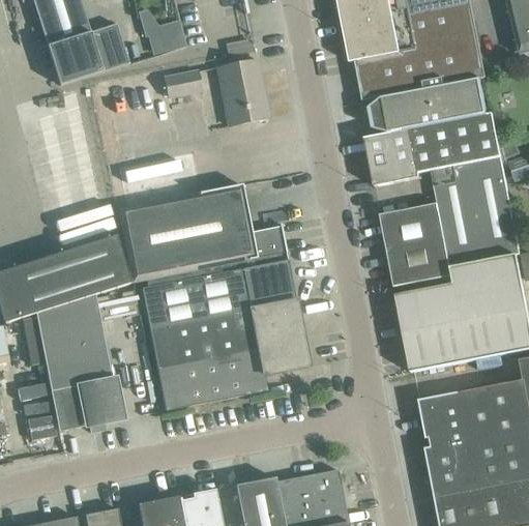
[(33,0),(60,83),(128,61),(116,22),(91,30),(81,0),(33,0)]
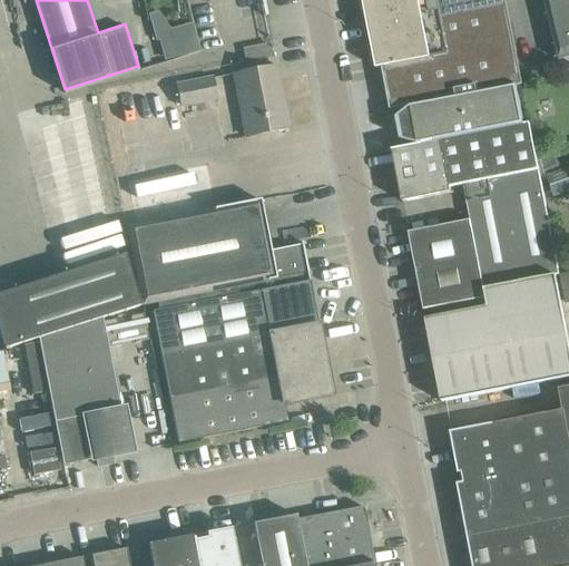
[(364,0),(378,65),(383,64),(392,106),(417,101),(517,81),(522,80),(507,0),(364,0)]
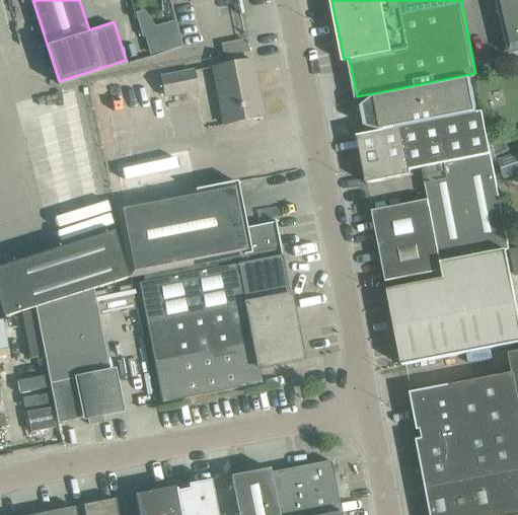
[(497,0),(510,51),(517,49),(517,0),(497,0)]
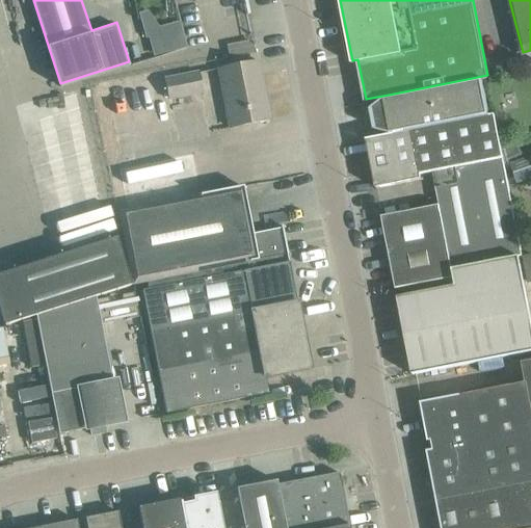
[(153,49),(185,41),(181,24),(149,33),(153,49)]
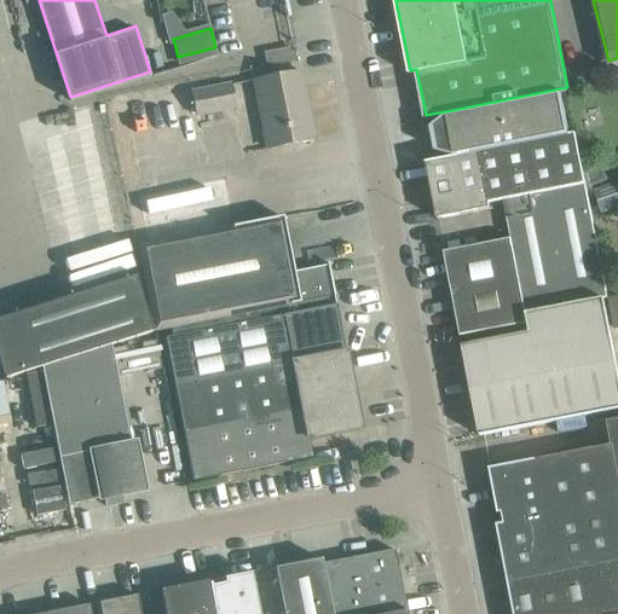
[(267,45),(270,63),(299,58),(296,41),(267,45)]
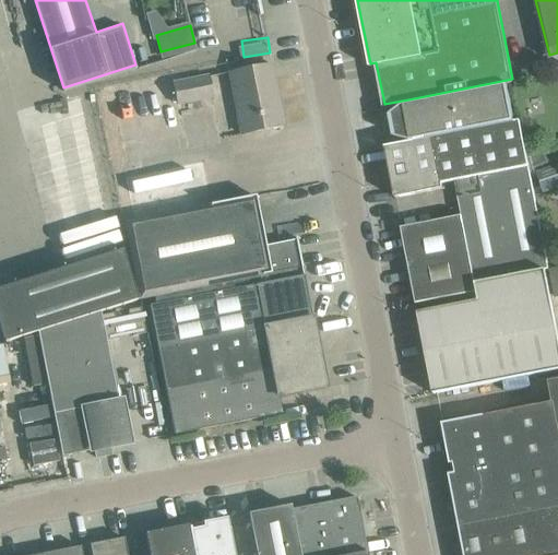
[(241,131),(284,122),(272,61),(229,69),(241,131)]
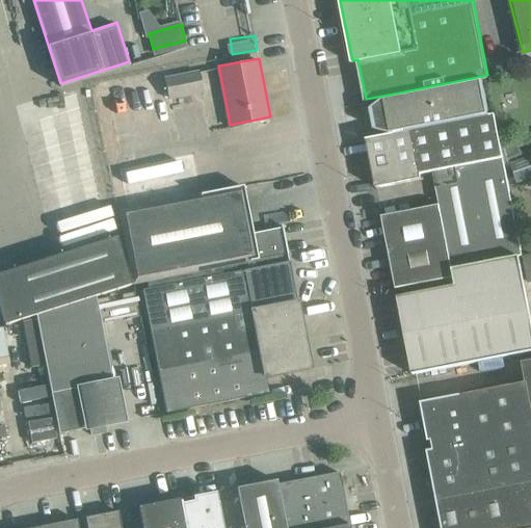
[(169,96),(194,90),(202,88),(198,70),(165,76),(169,96)]
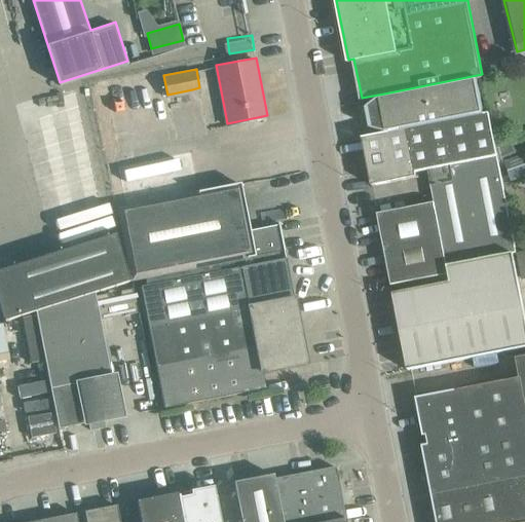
[(391,128),(391,129),(484,112),(477,75),(384,94),(384,95),(380,96),(373,100),(378,127),(386,129),(391,128)]
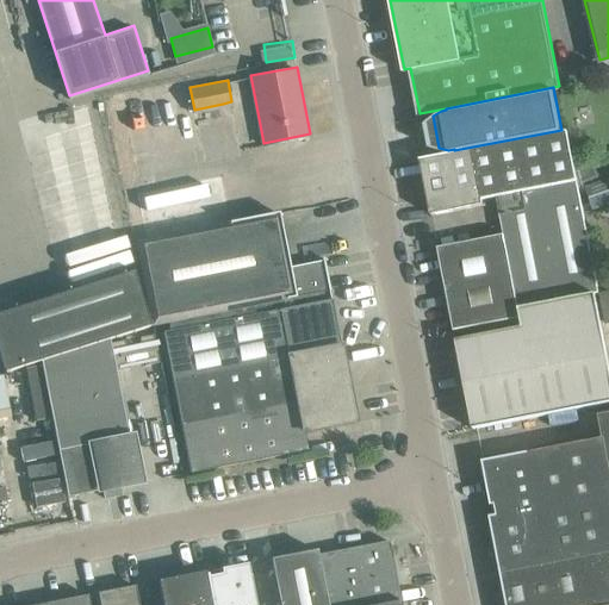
[(421,157),(432,212),(483,201),(483,197),(497,193),(578,178),(567,129),(561,130),(454,150),(421,156),(421,157)]
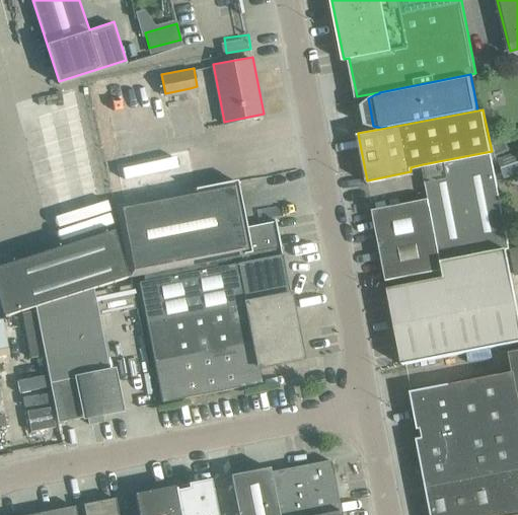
[(60,149),(94,137),(91,130),(58,141),(60,149)]
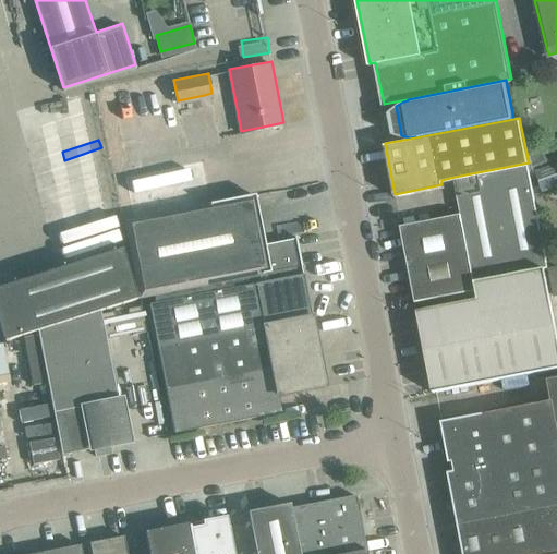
[(124,173),(124,175),(133,216),(210,201),(203,158),(124,173)]
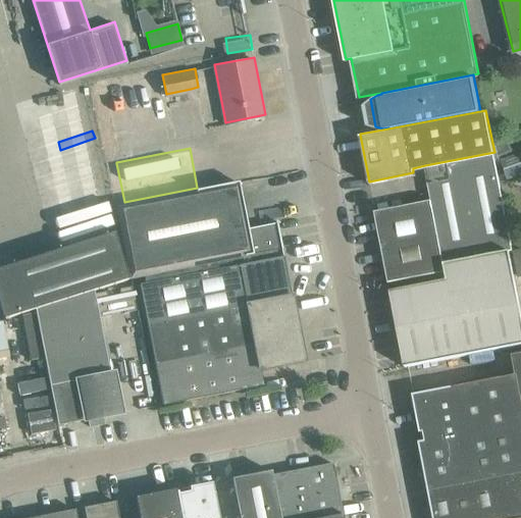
[(431,198),(375,209),(388,280),(446,269),(444,261),(509,249),(513,248),(495,152),(425,165),(431,198)]
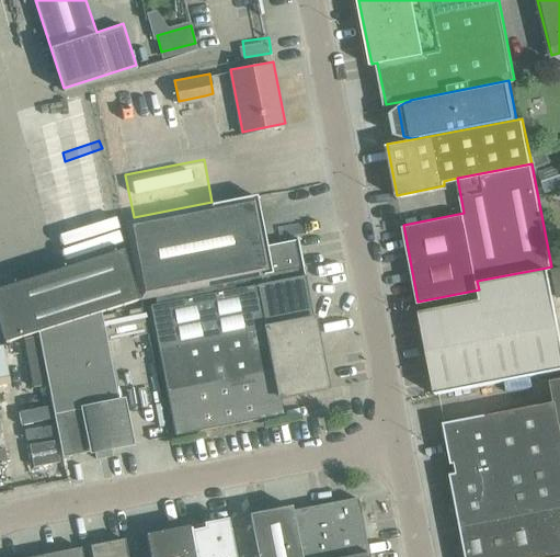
[(212,202),(134,217),(125,219),(140,297),(149,295),(150,304),(258,283),(266,326),(275,368),(280,395),(294,393),(293,385),(301,383),(303,390),(328,386),(305,273),(304,273),(303,265),(304,264),(298,236),(296,236),(297,237),(266,243),(256,193),(212,202)]
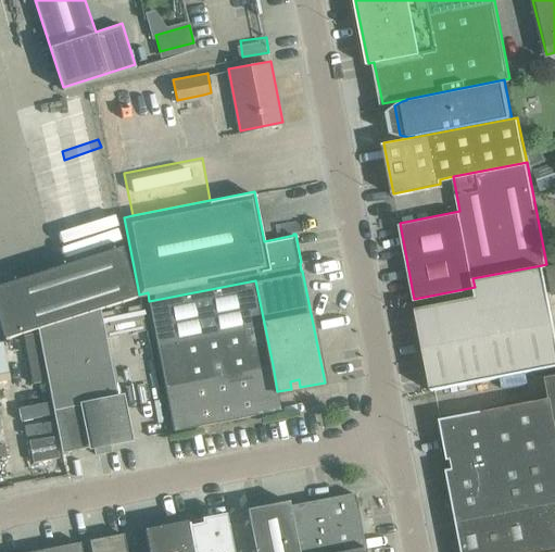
[(38,328),(100,309),(100,306),(138,295),(122,246),(0,283),(0,321),(5,337),(37,326),(38,328)]
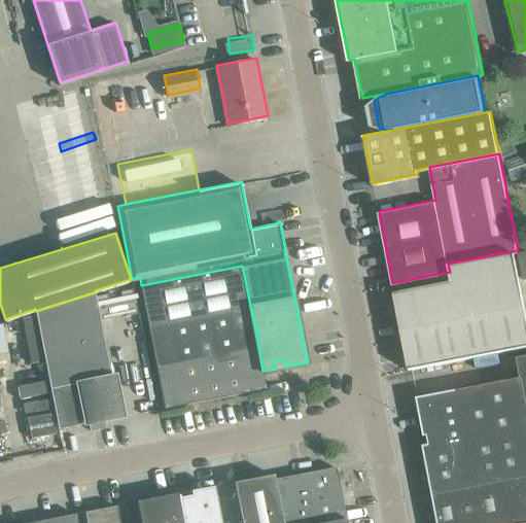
[(448,264),(450,272),(452,280),(394,291),(409,368),(525,345),(525,312),(514,251),(448,264)]
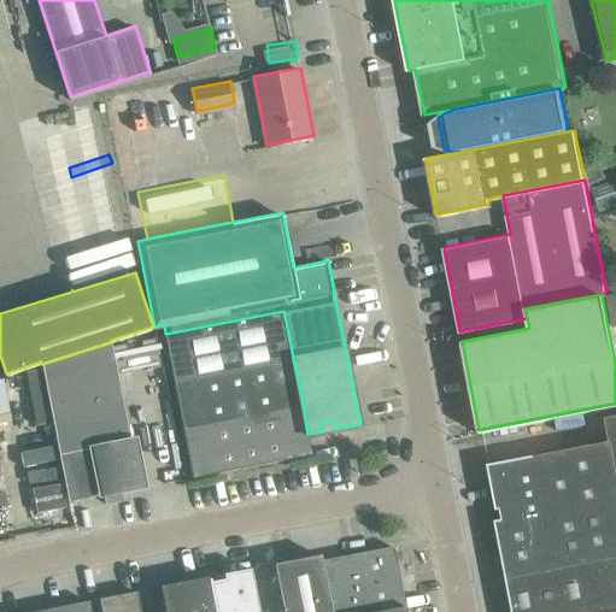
[(283,311),(165,334),(175,381),(293,358),(283,311)]
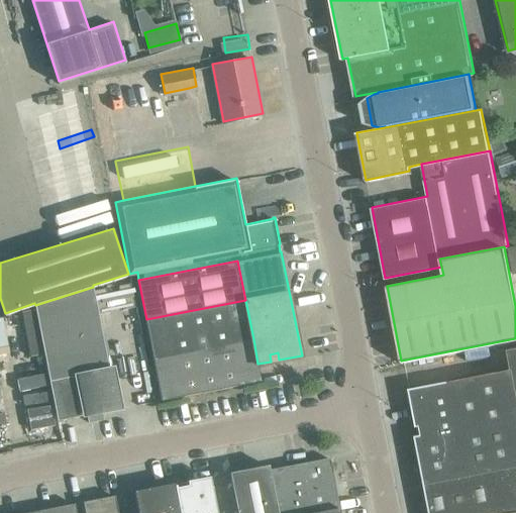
[(103,416),(102,410),(117,407),(109,368),(109,367),(93,287),(35,305),(57,417),(58,419),(87,413),(88,419),(103,416)]
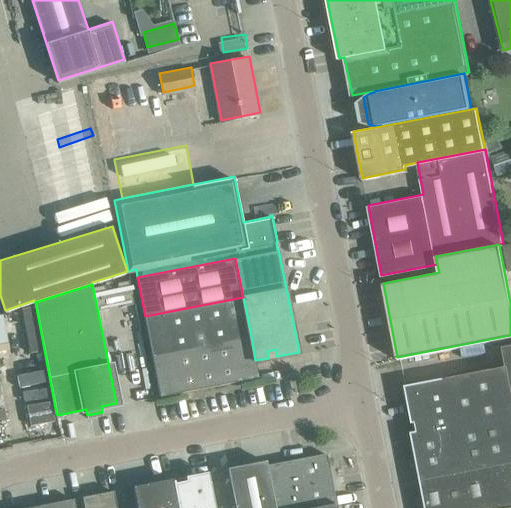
[(243,297),(145,316),(152,355),(251,336),(243,297)]
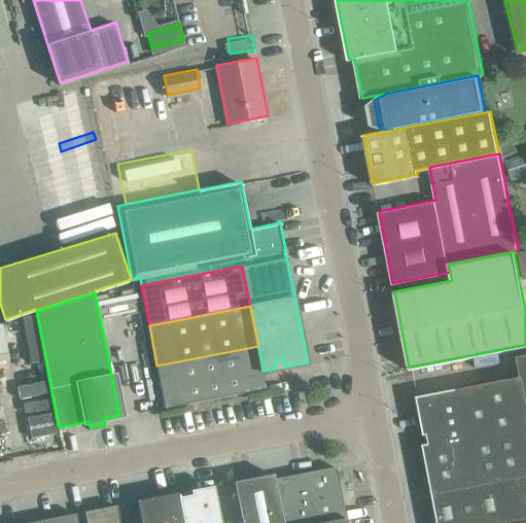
[(26,319),(10,322),(12,332),(28,328),(26,319)]
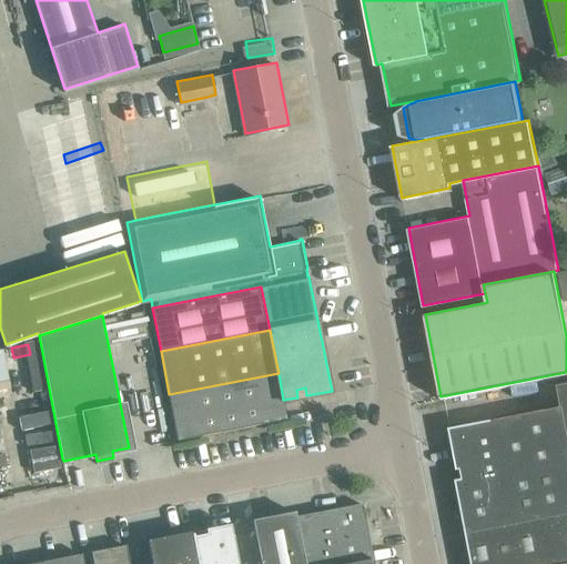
[(0,346),(0,379),(9,378),(3,346),(0,346)]
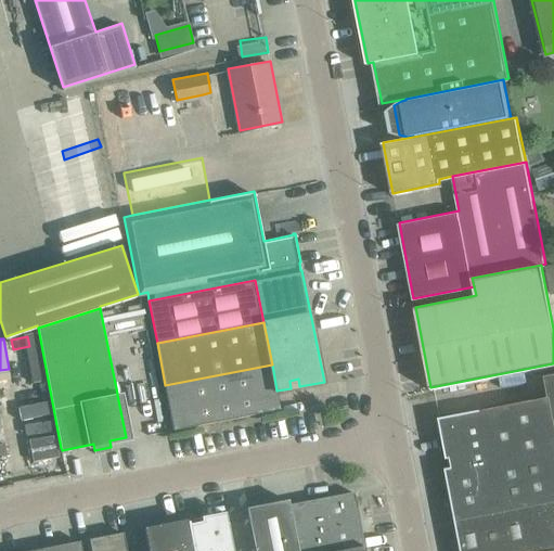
[(277,391),(272,364),(165,385),(174,427),(280,407),(277,391)]
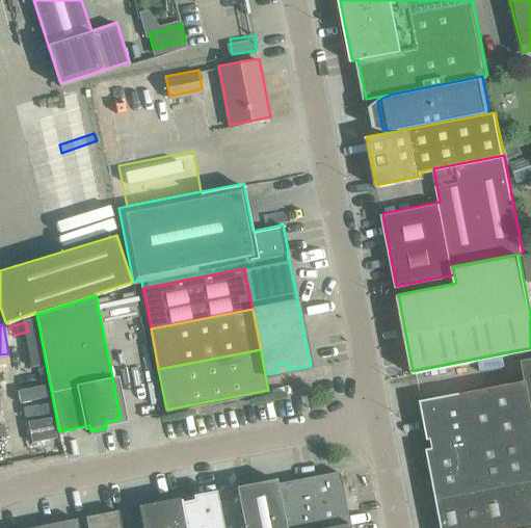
[(429,438),(432,438),(434,447),(428,448),(431,466),(433,466),(437,467),(440,479),(436,482),(434,482),(434,483),(443,527),(522,527),(530,526),(530,357),(523,359),(527,379),(422,400),(424,415),(427,414),(429,424),(426,424),(429,438)]
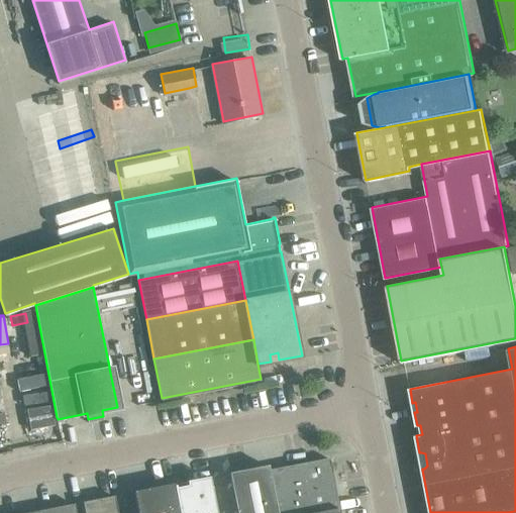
[(269,464),(229,472),(236,512),(306,512),(339,507),(329,455),(313,459),(314,465),(309,466),(308,460),(270,468),(269,464)]
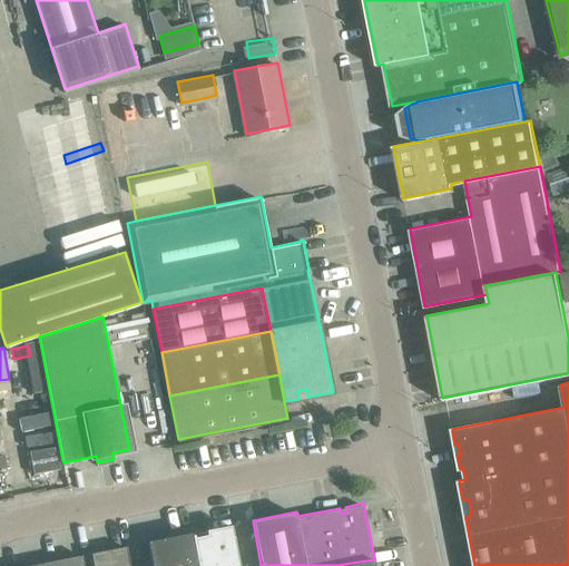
[(192,533),(198,565),(239,565),(232,525),(192,533)]
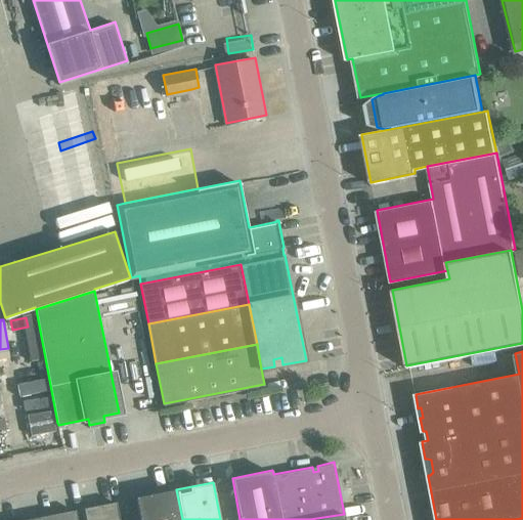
[(140,519),(182,519),(176,489),(136,496),(140,519)]
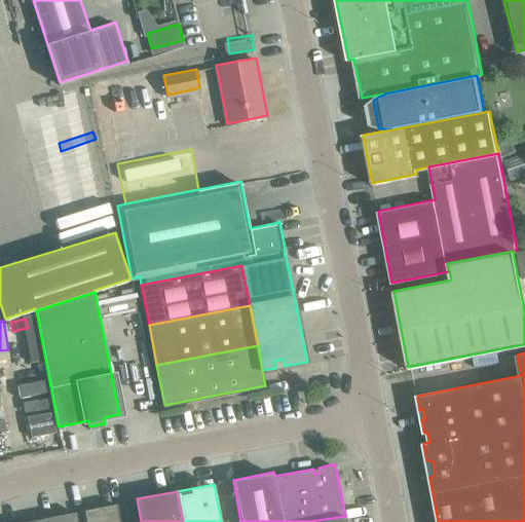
[(86,521),(120,521),(116,502),(84,509),(86,521)]
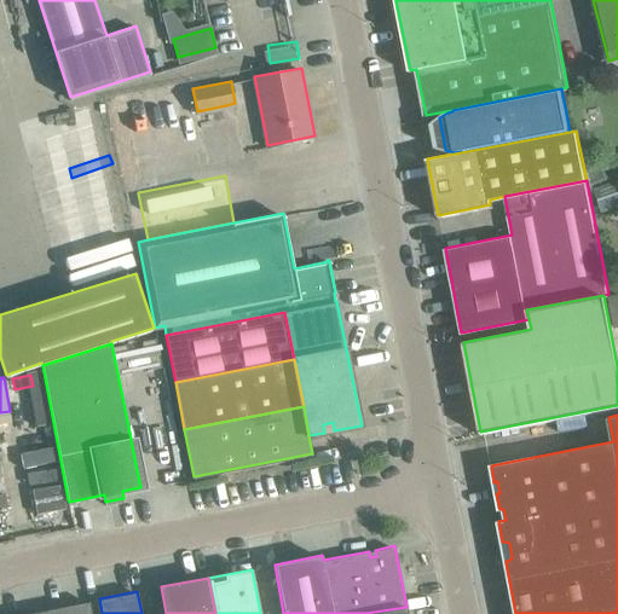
[(92,613),(90,601),(51,608),(51,613),(92,613)]
